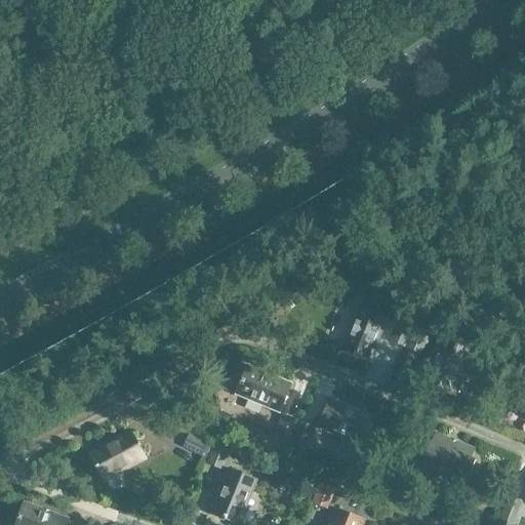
[(368,360),(386,317),(359,307),(341,350),(368,360)]
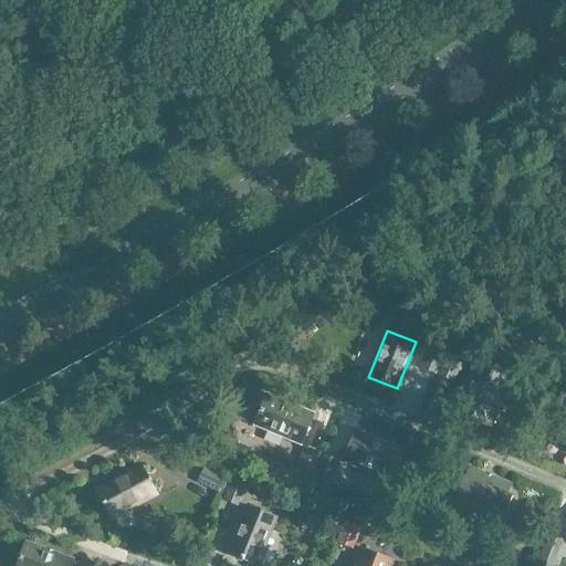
[(428,347),(419,368),(436,375),(444,354),(428,347)]
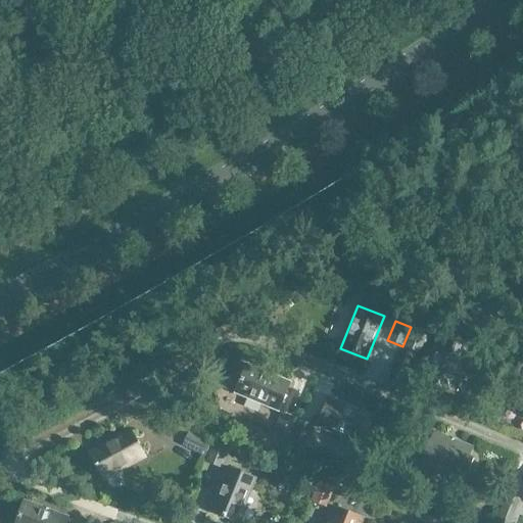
[(412,328),(405,346),(420,352),(427,334),(412,328)]
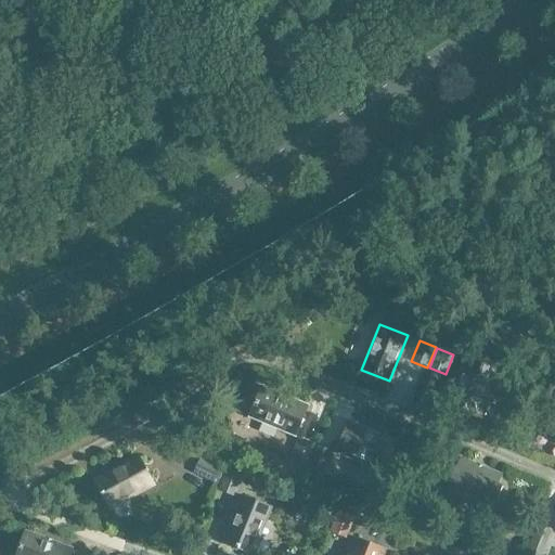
[(477,413),(495,368),(466,357),(449,402),(477,413)]
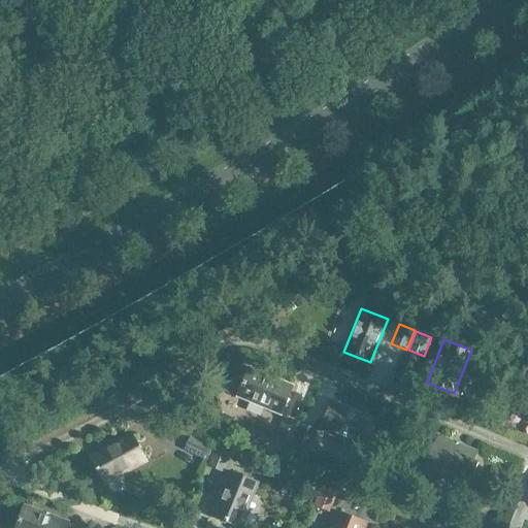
[(281,415),(292,388),(249,369),(237,396),(281,415)]
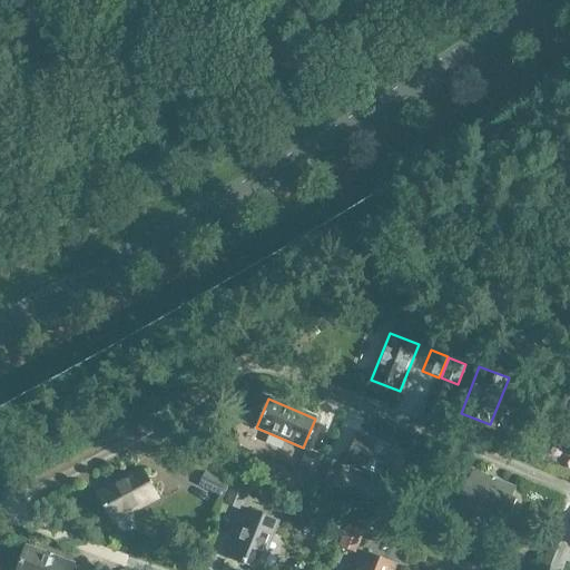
[(393,483),(404,454),(357,435),(345,464),(393,483)]
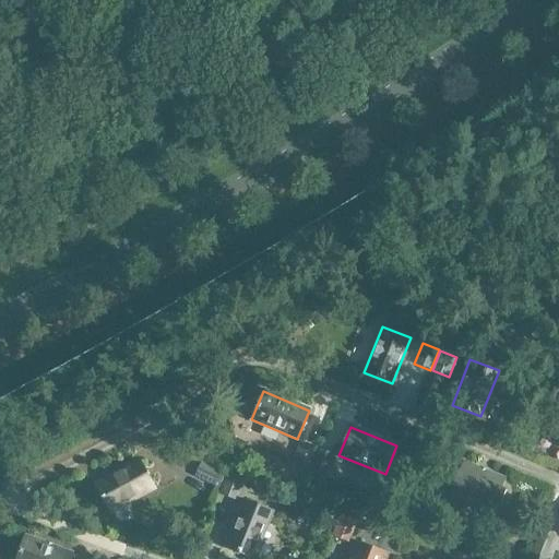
[(293,463),(308,470),(318,448),(301,441),(293,463)]
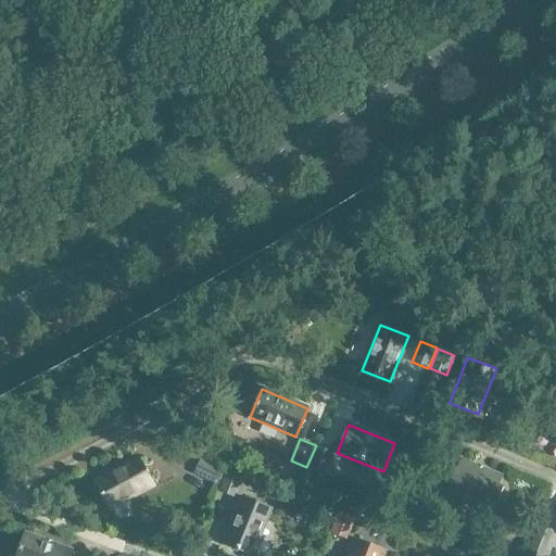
[(325,475),(333,453),(317,446),(307,468),(312,469),(310,474),(319,477),(320,472),(325,475)]
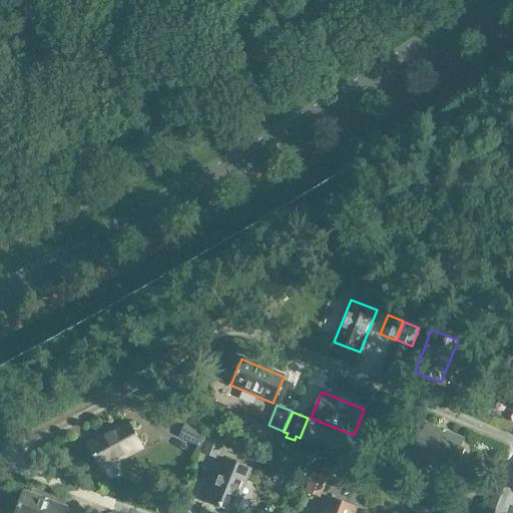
[(101,470),(141,448),(127,423),(87,445),(101,470)]
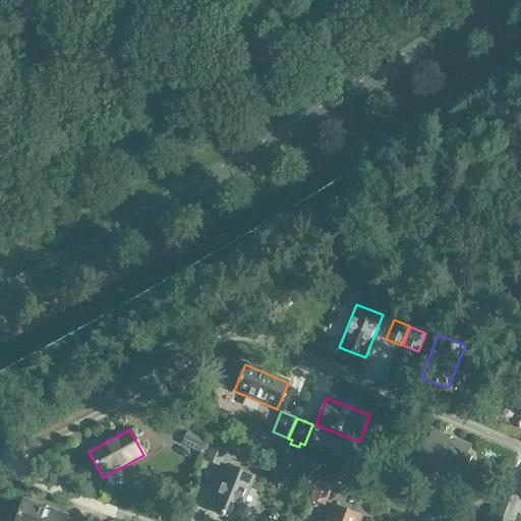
[(200,452),(206,454),(210,443),(207,442),(208,439),(189,429),(182,446),(200,454),(200,452)]
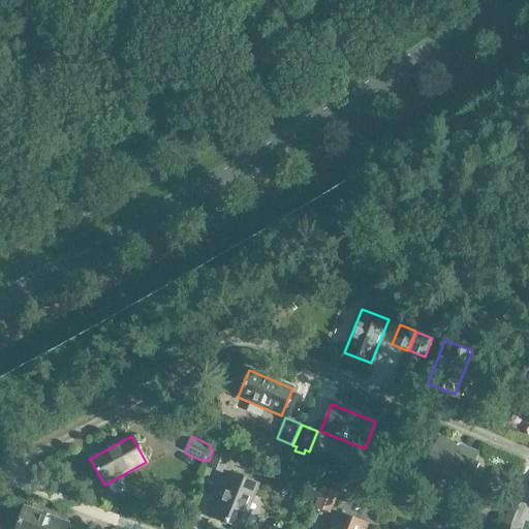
[(475,461),(477,455),(437,438),(426,467),(466,484),(468,477),(472,478),(479,463),(475,461)]
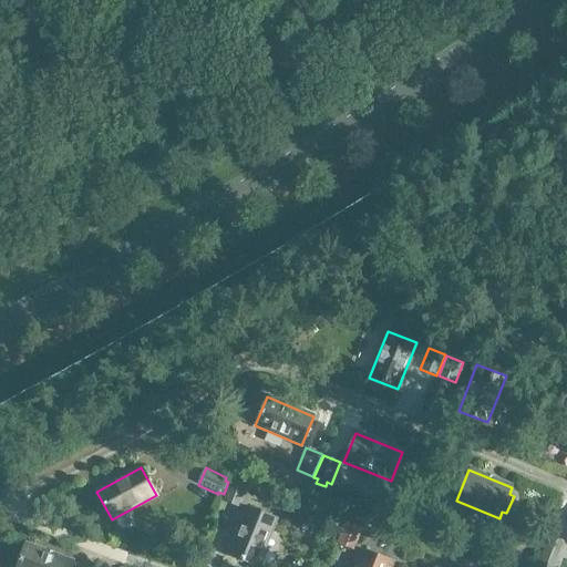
[(230,483),(228,482),(224,494),(225,494),(222,502),(240,508),(248,486),(232,480),(230,483)]
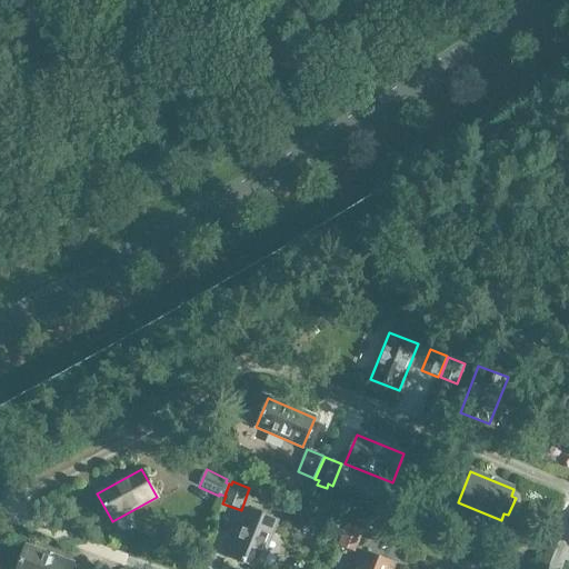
[(258,568),(277,521),(248,509),(229,557),(258,568)]
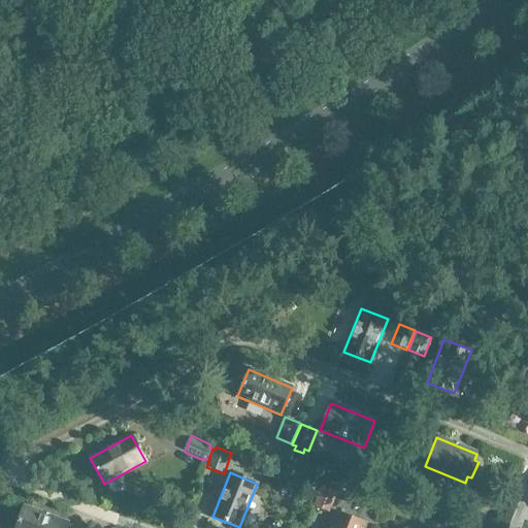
[(315,507),(329,513),(337,492),(323,487),(315,507)]
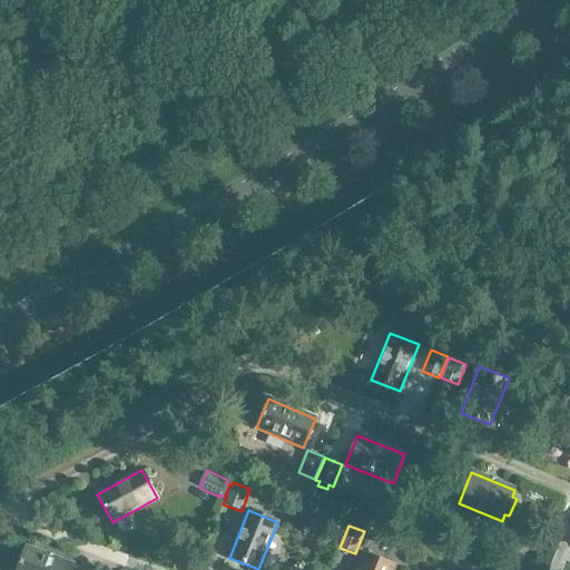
[(543,560),(558,567),(566,547),(551,540),(543,560)]
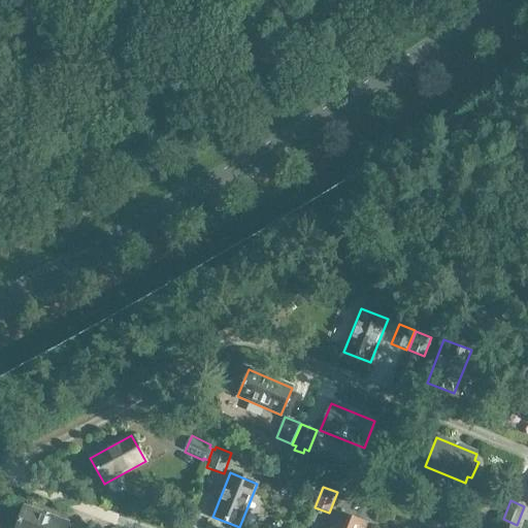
[(66,527),(68,524),(24,506),(15,527),(66,527)]
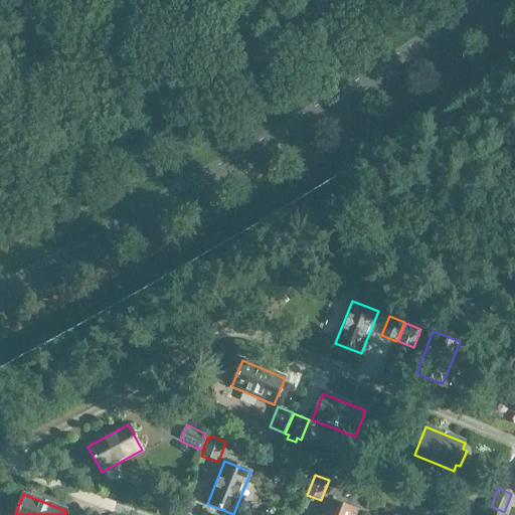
[(354,514),(356,511),(330,500),(323,514),(354,514)]
